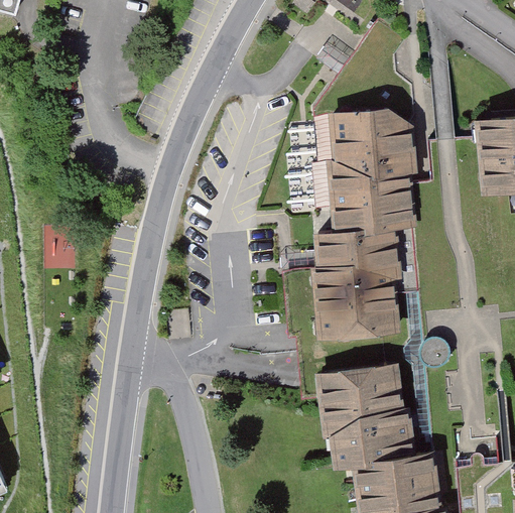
[(378,20),(313,111),(320,210),(333,209),(334,231),(313,233),(320,345),(399,341),(396,293),(418,292),(406,120),(405,82),(395,74),(394,54),(403,39),(378,20)]
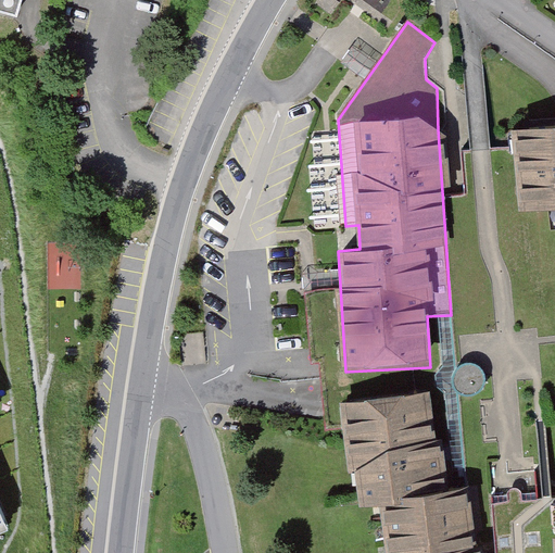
[(554,125),(509,130),(516,213),(554,209),(554,125)]
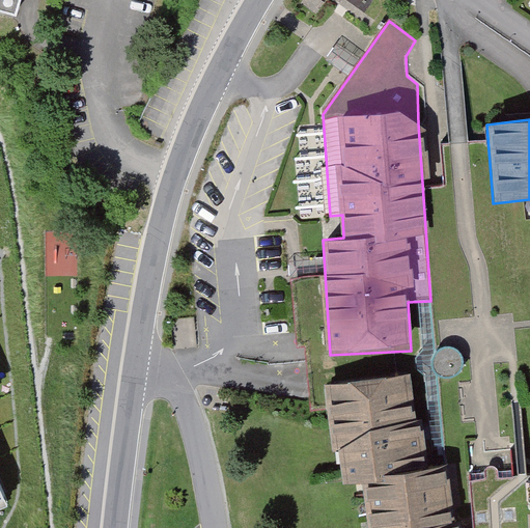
[(47,246),(45,278),(81,280),(82,247),(47,246)]
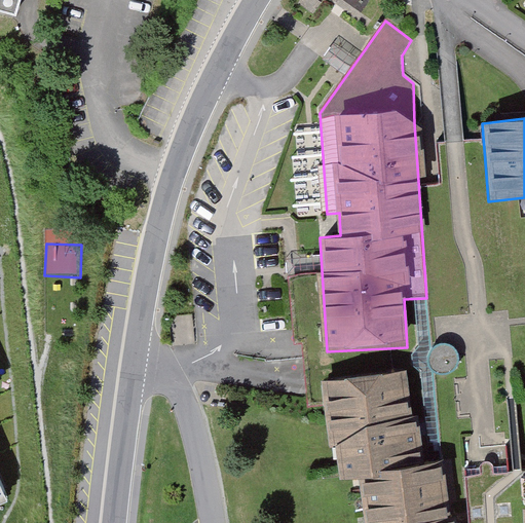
[(433,348),(428,352),(427,357),(426,362),(427,367),(430,371),(435,374),(440,376),(445,376),(450,375),(454,371),(457,367),(458,362),(457,357),(455,351),(451,348),(447,345),(442,345),(437,346),(433,348)]
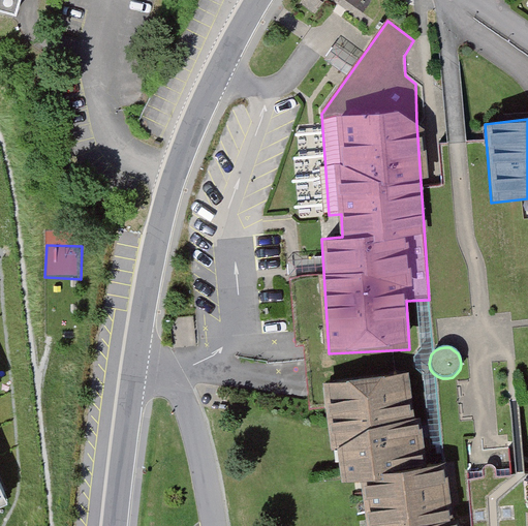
[(409,373),(321,383),(330,450),(336,450),(340,483),(360,481),(366,525),(462,525),(461,520),(455,521),(447,463),(427,465),(421,416),(414,418),(409,373)]
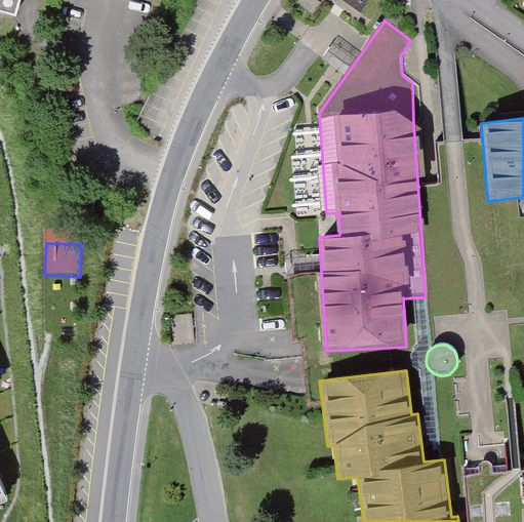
[(0,504),(8,500),(0,481),(0,504)]
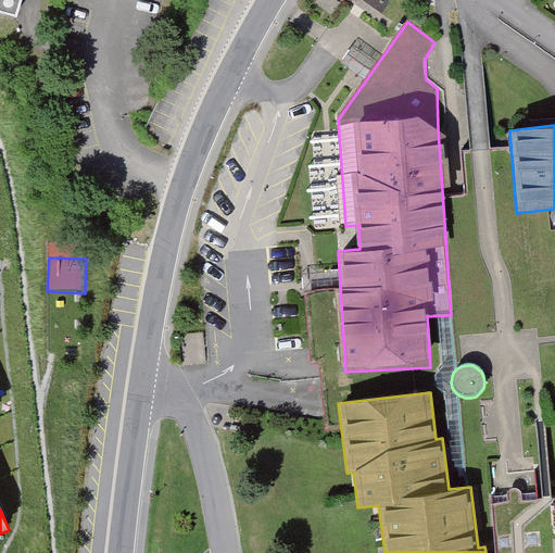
All buildings are outlined.
